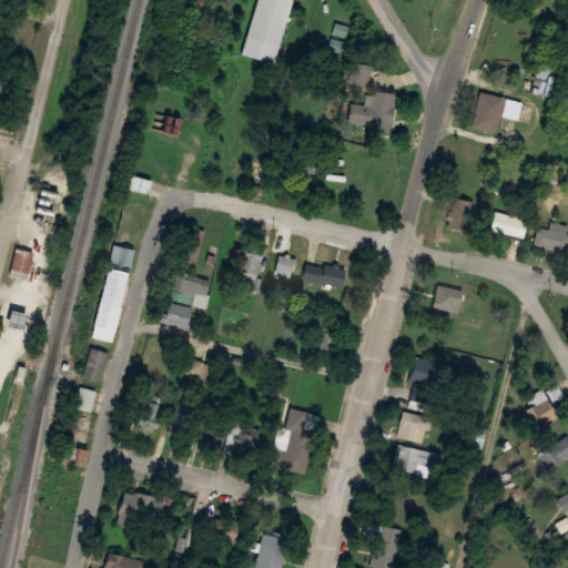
[(255,0),(290,0),(273,62),(241,52),(255,0)]
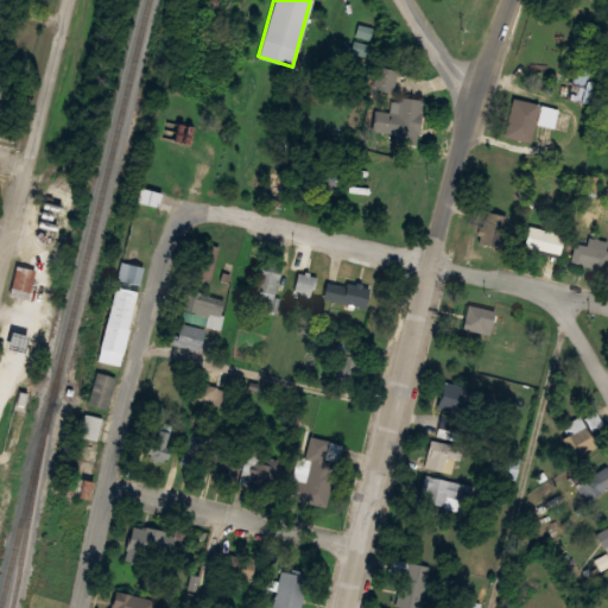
[(574,100),(577,84),(570,83),(584,30),(601,33),(589,80),(596,82),(590,103),(574,100)]
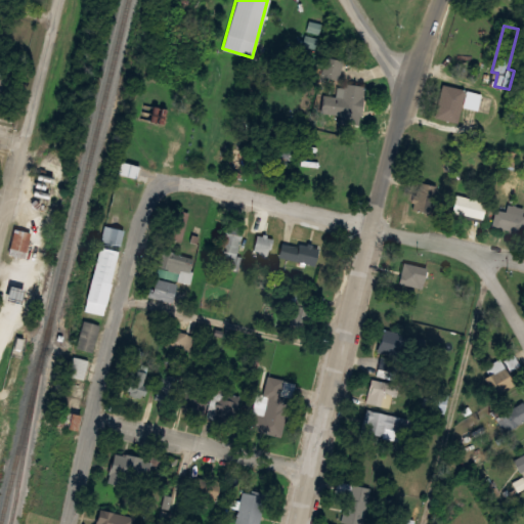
[(344,83),(363,86),(358,123),(343,121),(342,129),(317,126),(320,103),(336,105),(337,96),(342,97),(344,83)]
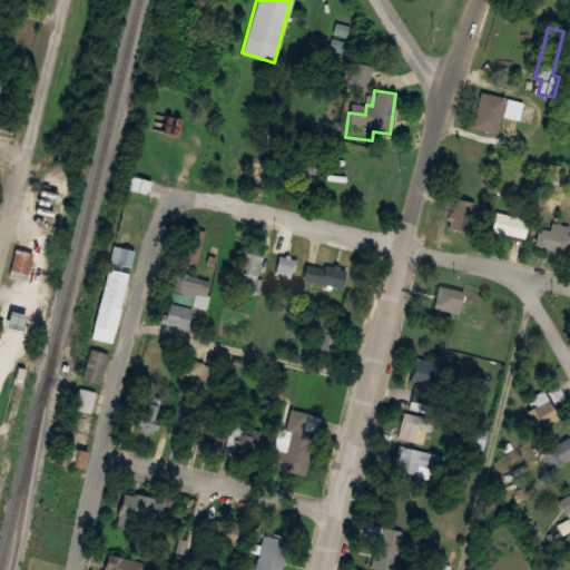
[(481,91),(504,97),(497,133),(472,126),(481,91)]
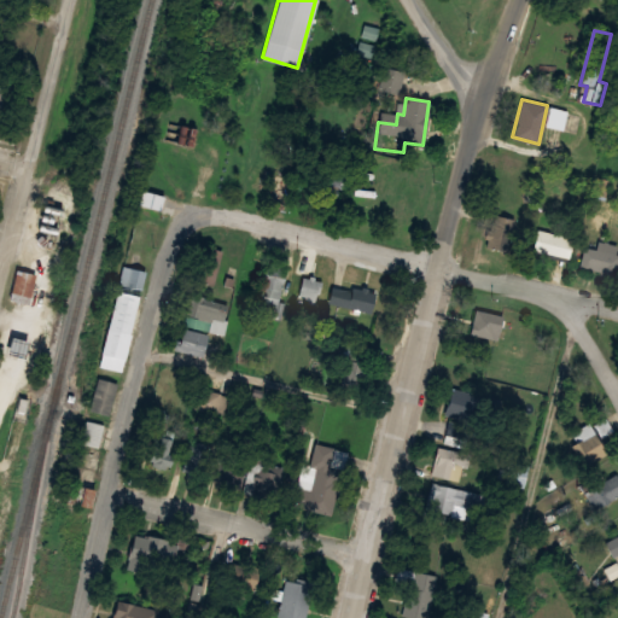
[(178,143),(187,144),(190,128),(180,126),(178,143)]
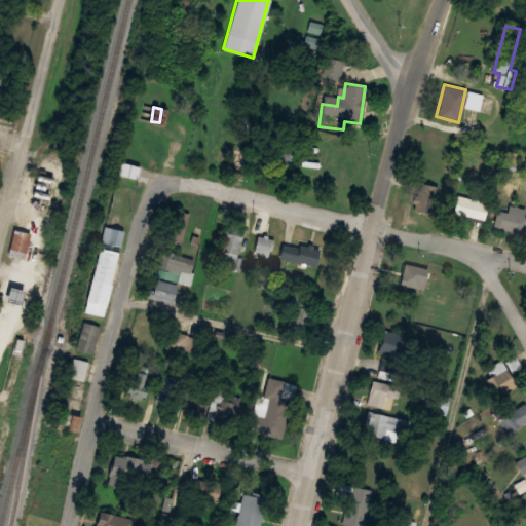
[(286,168),(267,165),(268,156),(274,157),(276,148),(294,151),(293,160),(287,159),(286,168)]
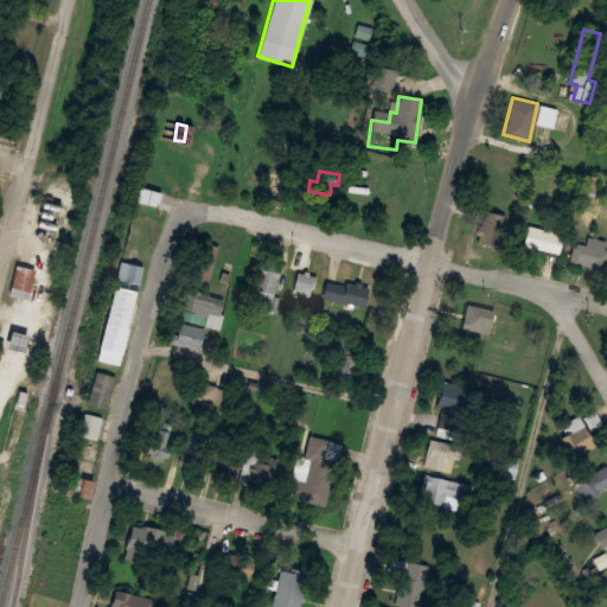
[(280,205),(264,202),(272,173),(287,178),(280,205)]
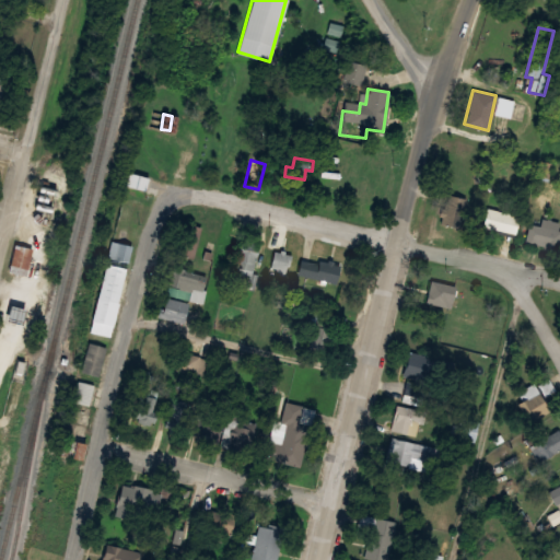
[(126,185),(146,190),(149,177),(129,172),(126,185)]
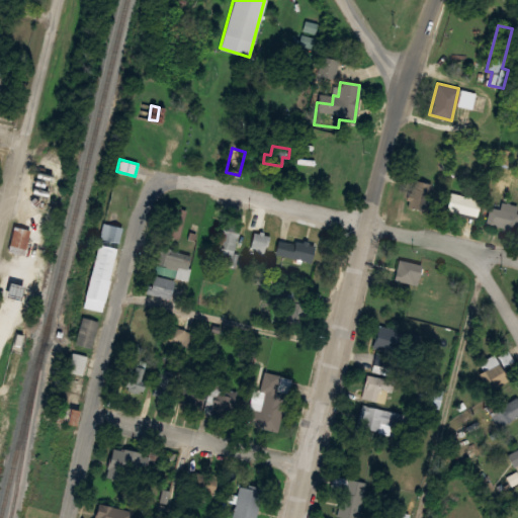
[(416,180),(431,184),(424,210),(409,206),(416,180)]
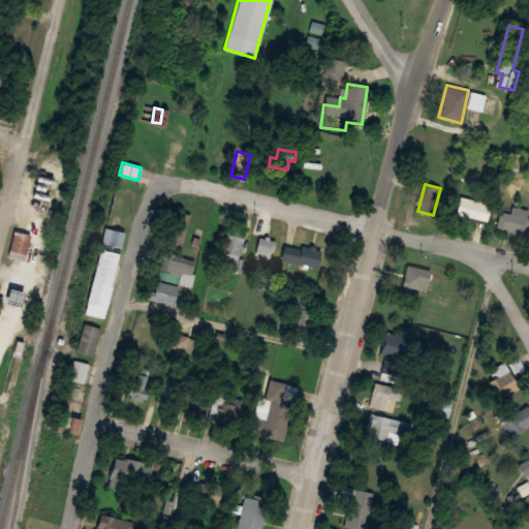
[(462,196),(487,203),(481,220),(466,216),(466,218),(457,215),(462,196)]
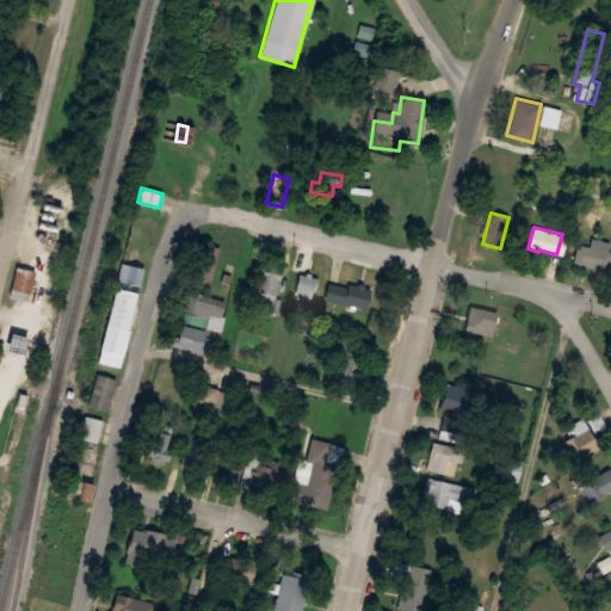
[(579,244),(590,247),(592,238),(610,242),(604,272),(574,264),(579,244)]
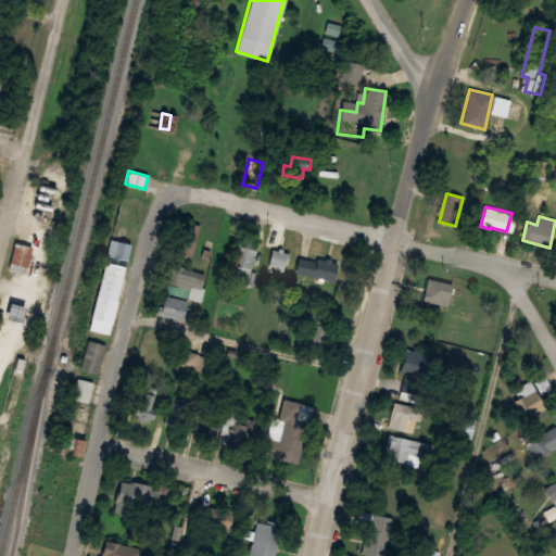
[(186,222),(201,225),(194,254),(179,252),(186,222)]
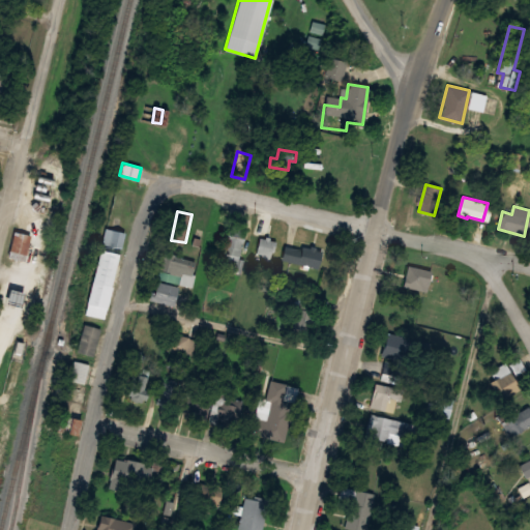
[(232,225),(243,227),(242,231),(245,232),(243,242),(241,242),(238,256),(223,253),(226,239),(225,238),(227,228),(231,229),(232,225)]
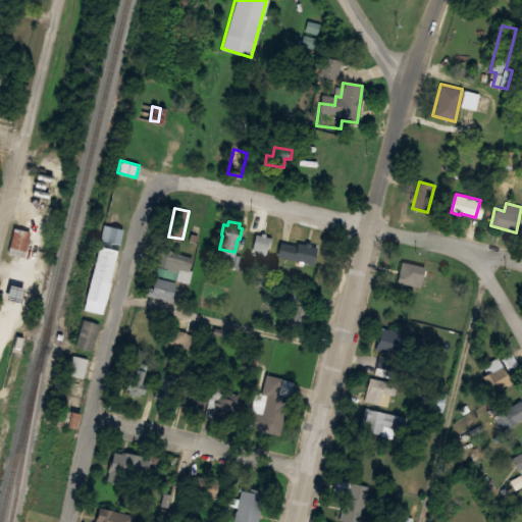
[(101,240),(120,245),(124,228),(106,223),(101,240)]
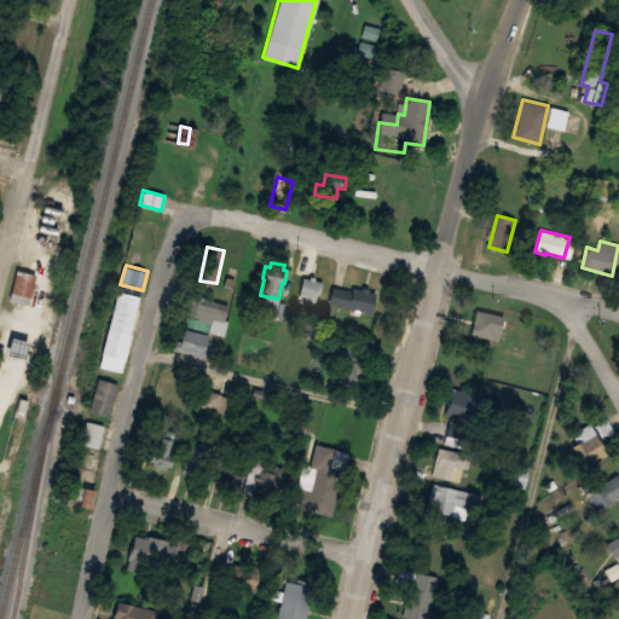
[(16,270),(35,273),(29,305),(10,301),(16,270)]
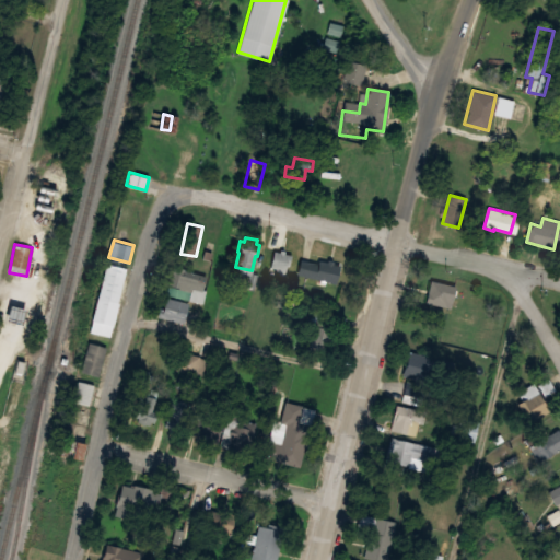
[(275,251),(292,255),(290,266),(288,265),(286,272),(270,268),(275,251)]
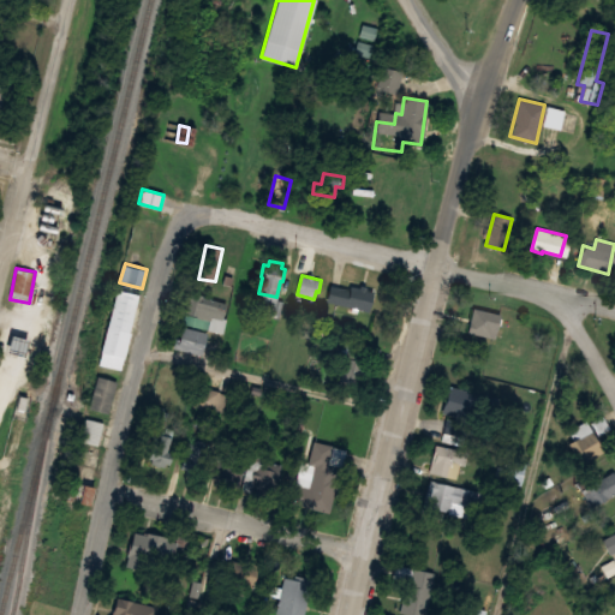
[(332,285),(348,290),(350,286),(372,291),(368,310),(328,302),(332,285)]
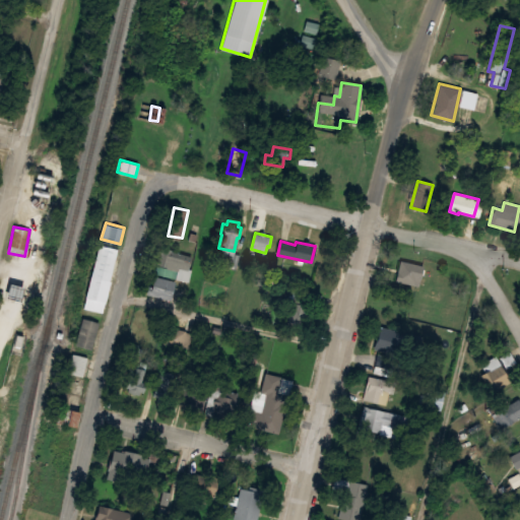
[(85,309),(103,312),(117,248),(99,245),(85,309)]
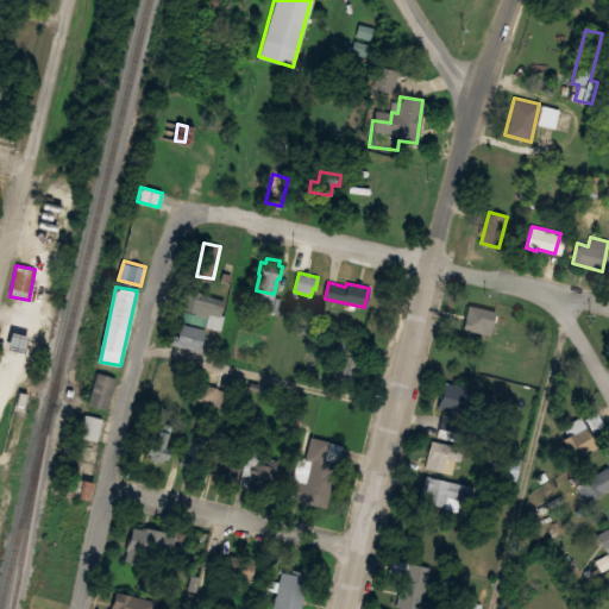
[(192,290),(224,299),(219,314),(224,315),(220,330),(182,319),(187,305),(182,303),(184,294),(189,295),(192,290)]
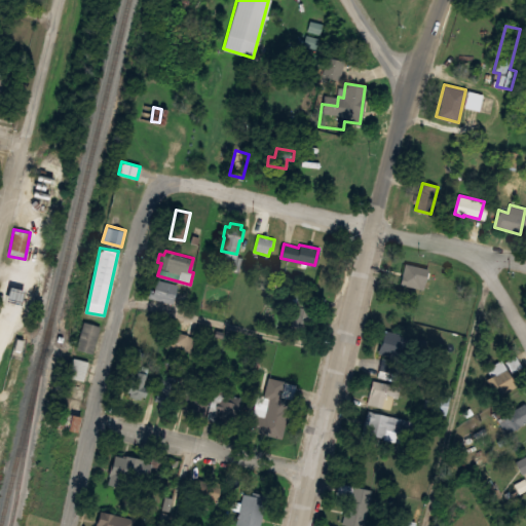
[(405,264),(427,268),(423,289),(401,285),(405,264)]
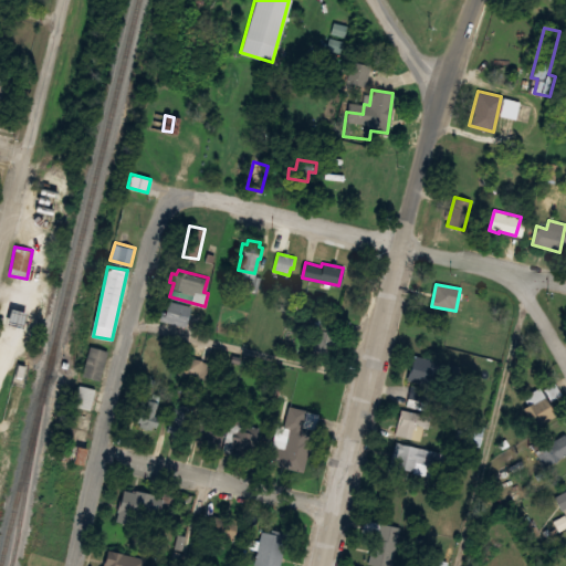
[(168,300),(190,305),(186,325),(160,320),(161,312),(165,312),(168,300)]
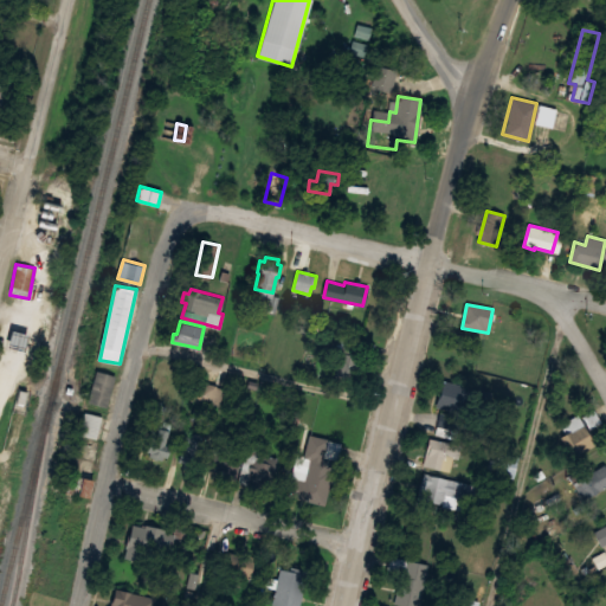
[(317,330),(329,334),(326,345),(333,347),(326,371),(302,365),(309,339),(314,341),(317,330)]
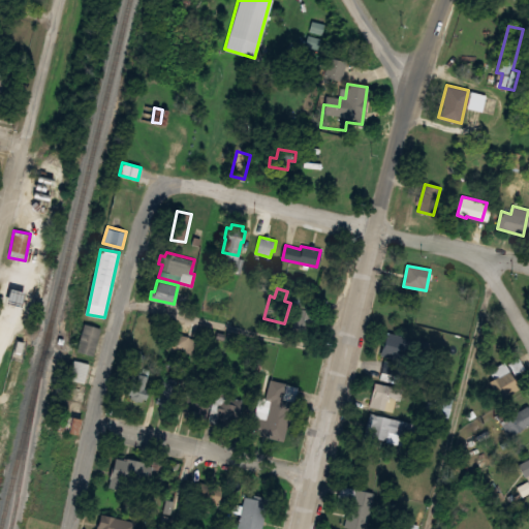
[(302,294),(313,298),(311,308),(322,310),(316,335),(292,329),(302,294)]
